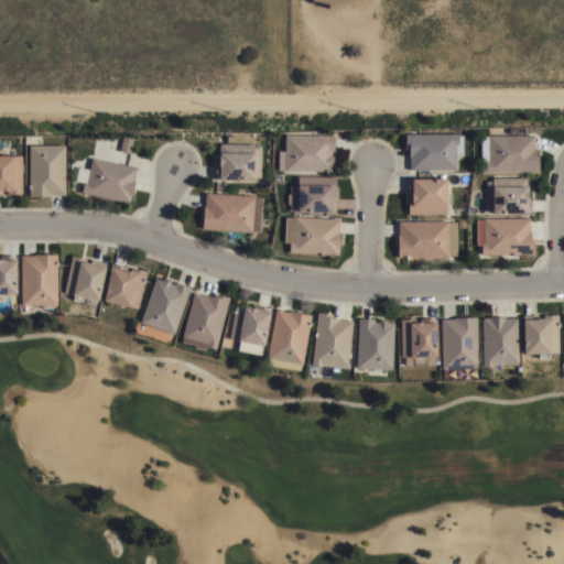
[(479,171),(479,136),(487,136),(487,127),(522,127),(522,134),(532,134),(532,147),(534,147),(534,155),(537,155),(537,171),(479,171)]
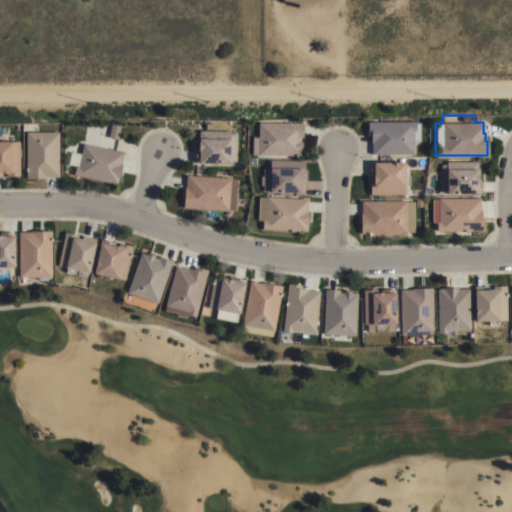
[(414,121),(414,122),(419,122),(419,140),(413,141),(413,144),(412,144),(412,153),(370,153),(370,142),(369,142),(369,135),(366,135),(366,121),(414,121)]
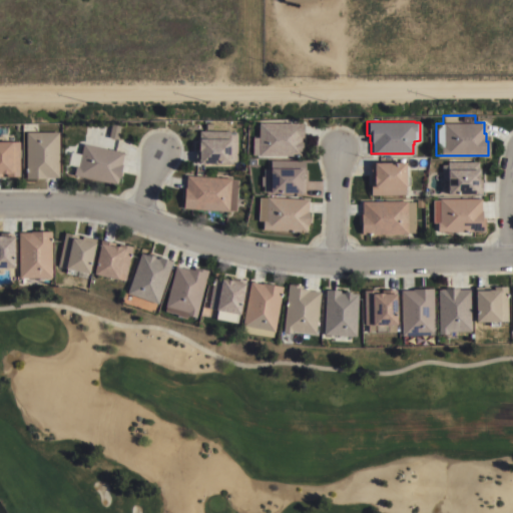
[(303,122),(303,137),(301,137),(301,141),(303,141),(303,149),(301,149),(301,155),(258,155),(258,154),(251,154),(251,136),(258,136),(258,122),(303,122)]
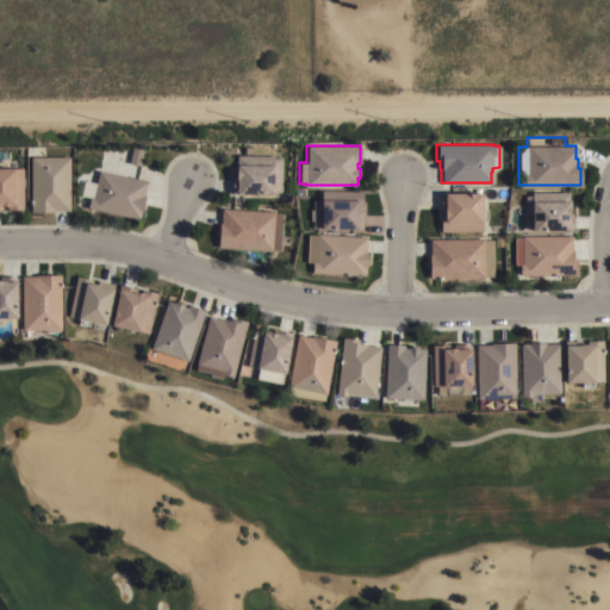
[(235,192),(235,187),(231,187),(231,175),(235,175),(235,155),(273,155),(273,159),(281,159),(281,191),(273,191),(273,193),(235,192)]
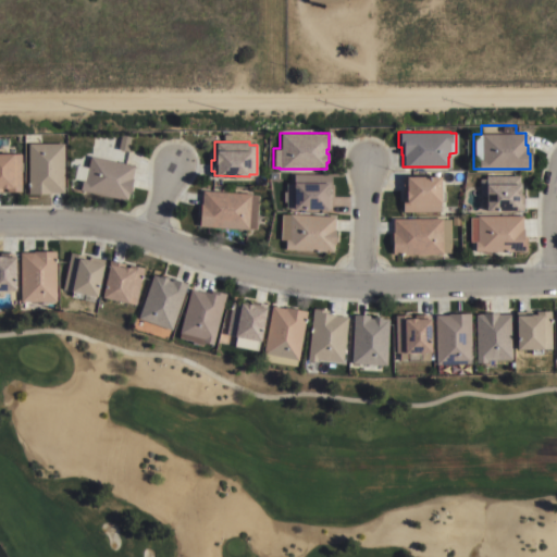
[(28,143),(63,143),(64,192),(51,192),(51,194),(28,194),(28,143)]
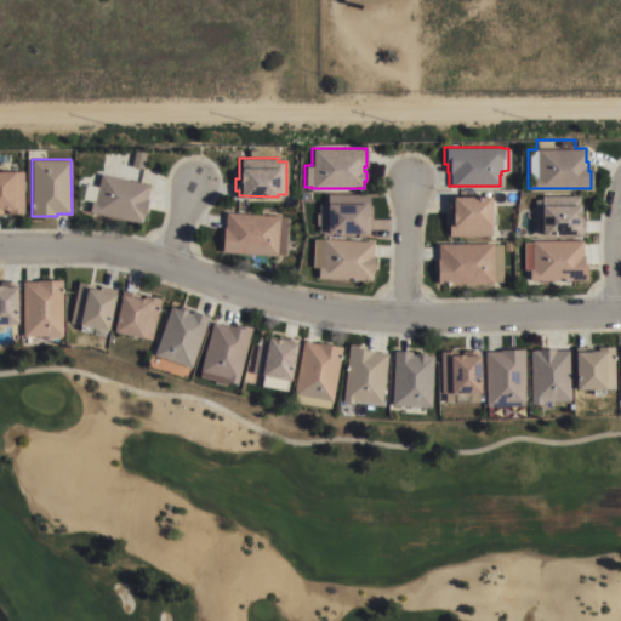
[(0,170),(23,170),(23,212),(7,212),(7,209),(1,209),(1,212),(0,212),(0,170)]
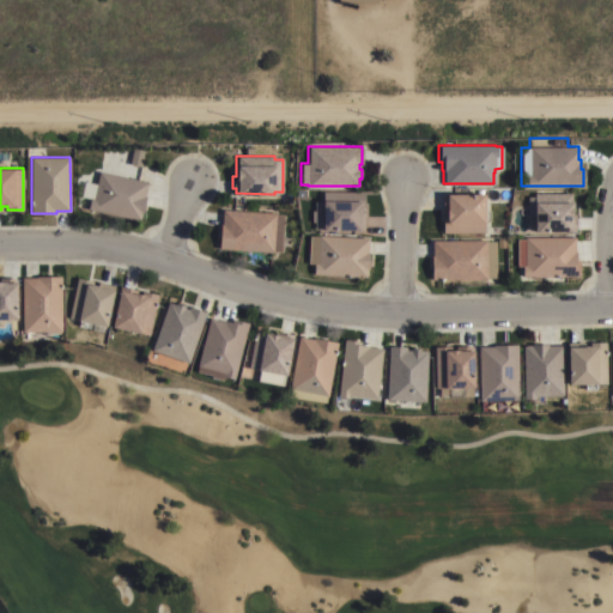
[(86,208),(89,198),(92,198),(97,170),(147,181),(144,196),(145,196),(141,212),(140,211),(138,219),(86,208)]
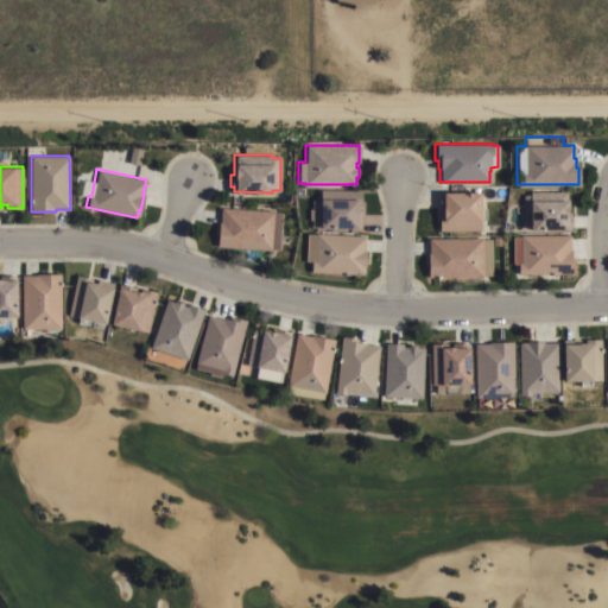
[(361,189),(361,206),(358,206),(358,211),(361,211),(361,227),(311,228),(311,220),(309,220),(309,209),(311,209),(311,200),(320,200),(320,189),(361,189)]
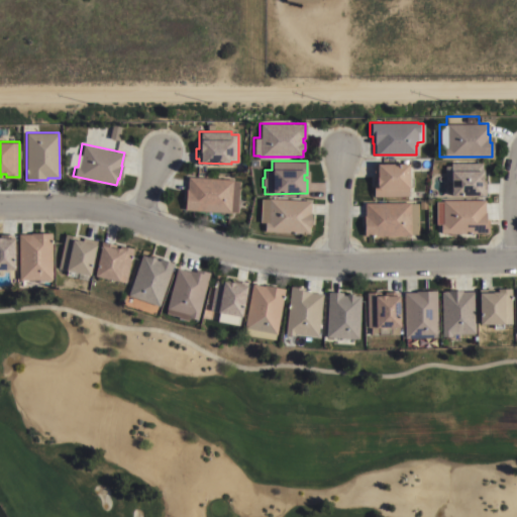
[(372,196),(372,183),(375,183),(375,178),(372,178),(372,164),(375,164),(375,163),(407,163),(407,177),(411,177),(411,186),(407,186),(407,196),(372,196)]
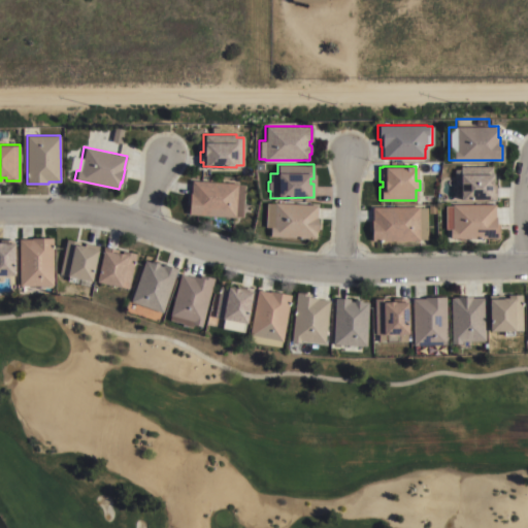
[(491,166),(491,176),(493,176),(493,180),(492,180),(492,185),(495,185),(495,199),(459,199),(459,173),(459,166),(491,166)]
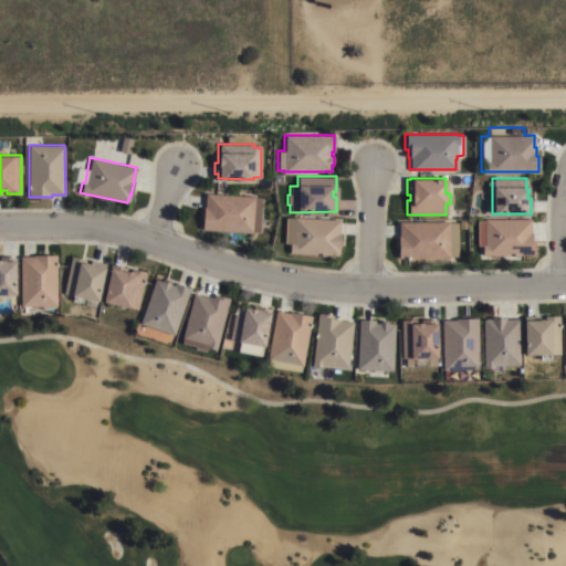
[(255,197),(254,197),(261,198),(259,232),(252,232),(201,229),(203,207),(205,207),(205,192),(255,197)]
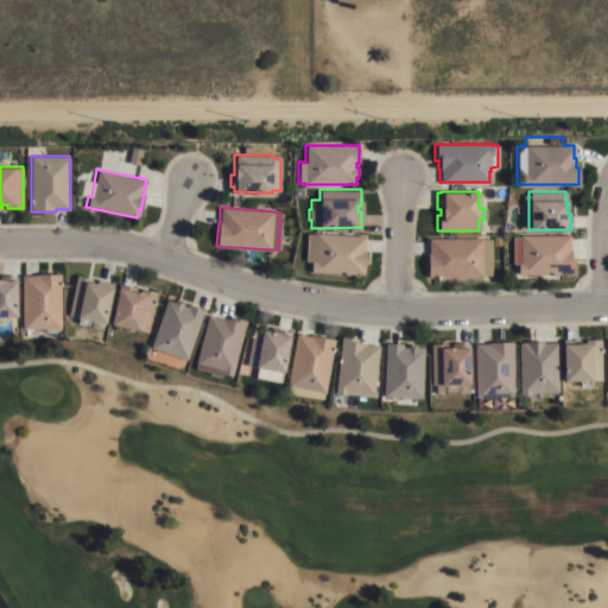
[(316,233),(366,235),(365,249),(366,249),(366,266),(363,266),(363,274),(310,272),(311,260),(305,260),(306,234),(316,234),(316,233)]
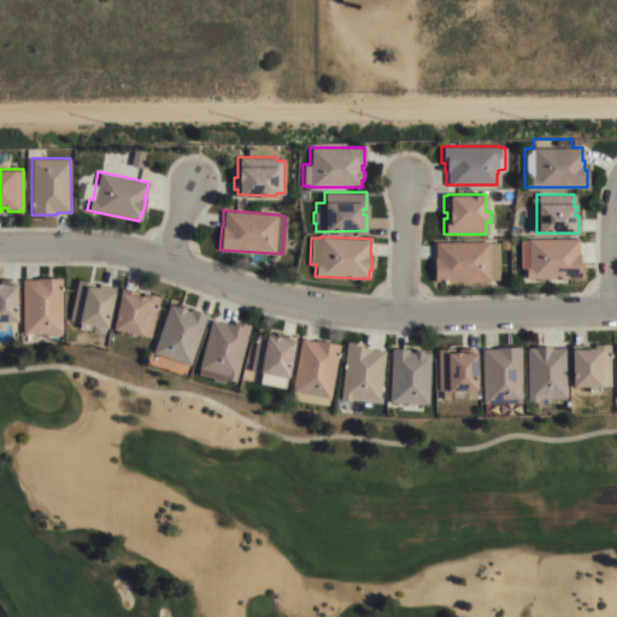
[(524,266),(519,266),(519,240),(527,240),(527,239),(577,238),(577,252),(579,252),(579,260),(582,260),(582,277),(524,278),(524,266)]
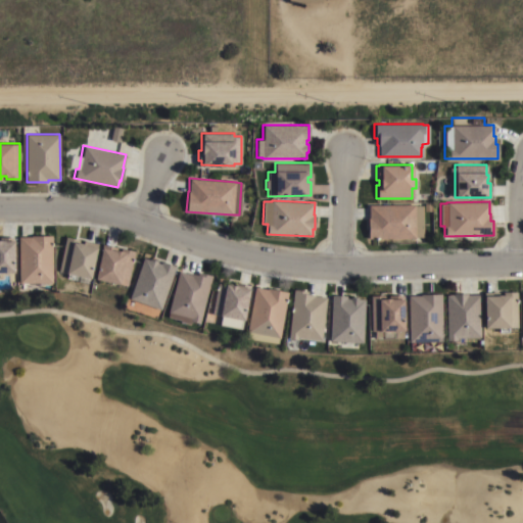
[(422,205),(422,237),(414,237),(414,238),(367,238),(367,218),(368,218),(368,204),(414,204),(414,205),(422,205)]
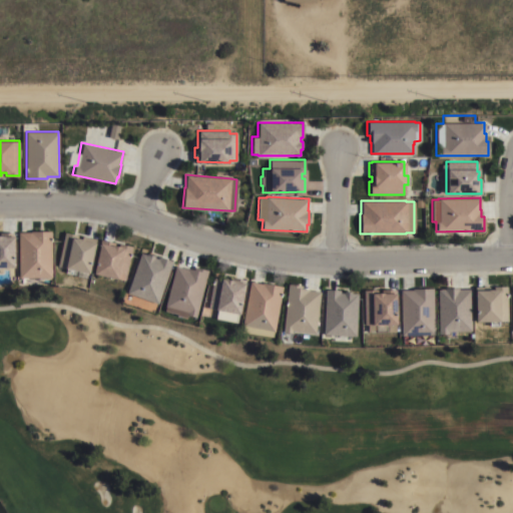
[(19,232),(31,232),(31,231),(51,230),(51,278),(19,278),(19,232)]
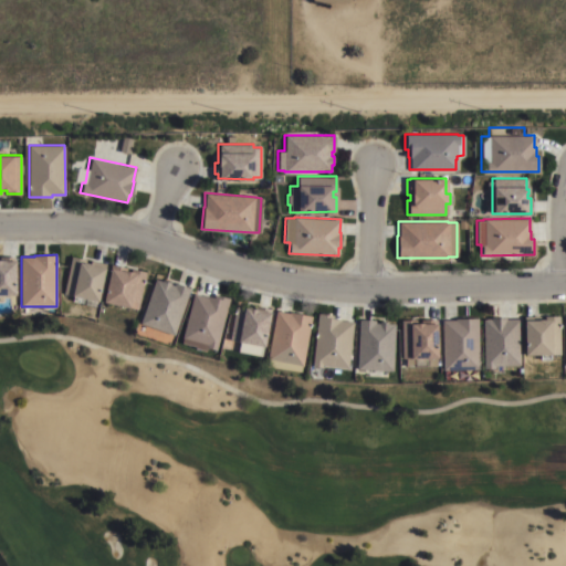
[(71,255),(79,258),(79,261),(82,262),(82,261),(91,263),(90,264),(94,265),(95,261),(105,263),(97,301),(95,300),(93,307),(83,305),(85,299),(82,297),(81,303),(71,301),(72,295),(62,293),(71,255)]
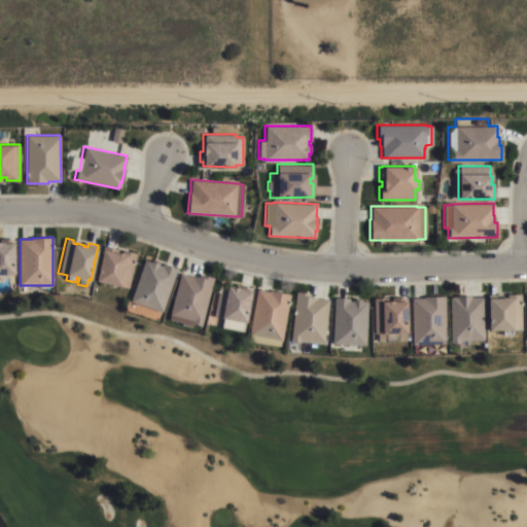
[(0,241),(2,241),(2,242),(9,242),(13,242),(15,242),(15,275),(0,275),(0,241)]
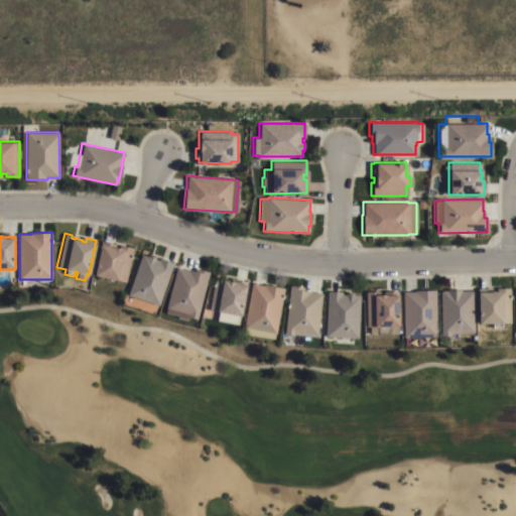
[(99,244),(120,248),(121,245),(132,247),(125,281),(93,275),(99,244)]
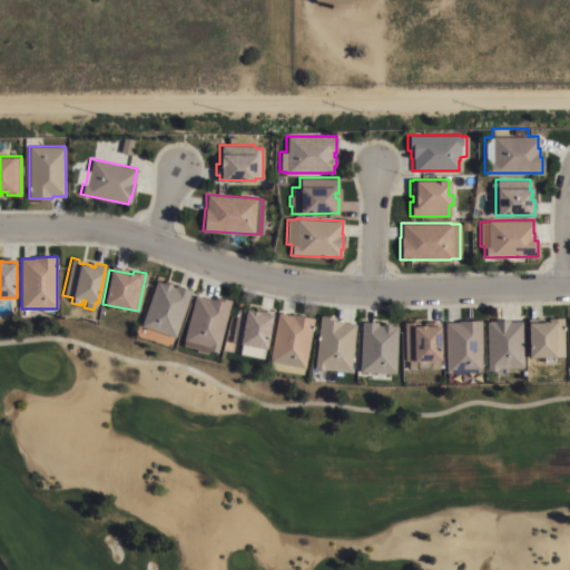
[(140,326),(156,281),(163,283),(164,282),(172,284),(170,286),(175,287),(175,285),(190,290),(175,337),(140,326)]
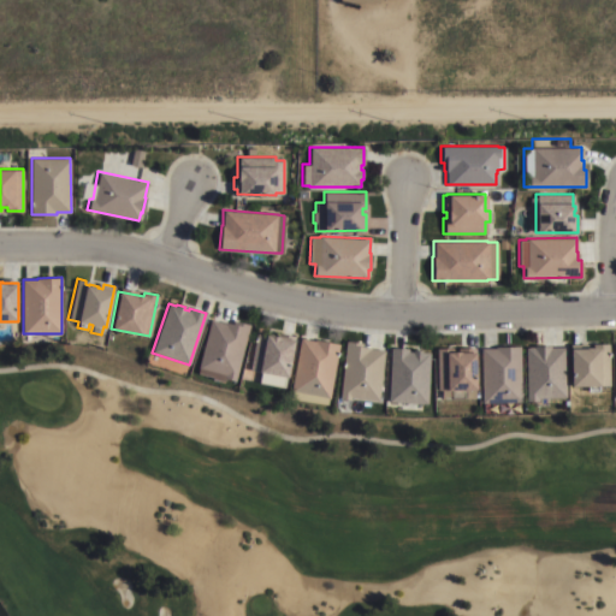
[(223,378),(224,374),(221,374),(220,381),(213,379),(214,373),(197,368),(209,319),(224,323),(224,321),(232,324),(234,320),(249,325),(235,380),(223,378)]
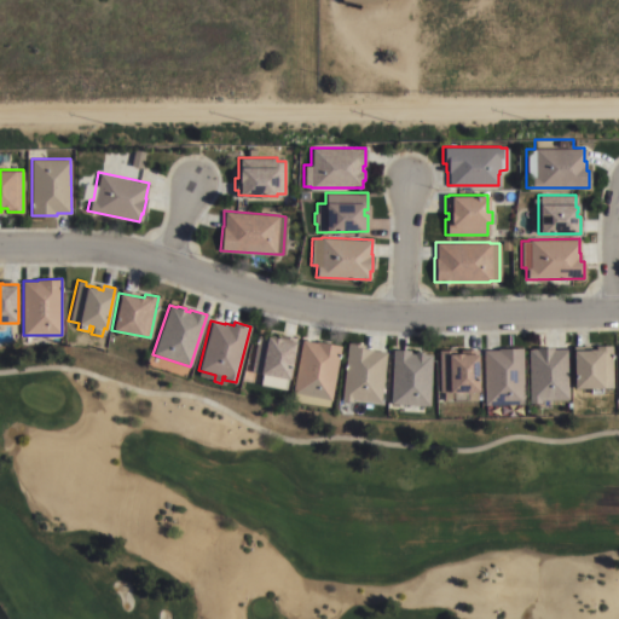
[(285,389),(260,385),(261,374),(250,372),(256,335),(271,337),(271,336),(282,337),(281,339),(295,341),(289,379),(287,379),(285,389)]
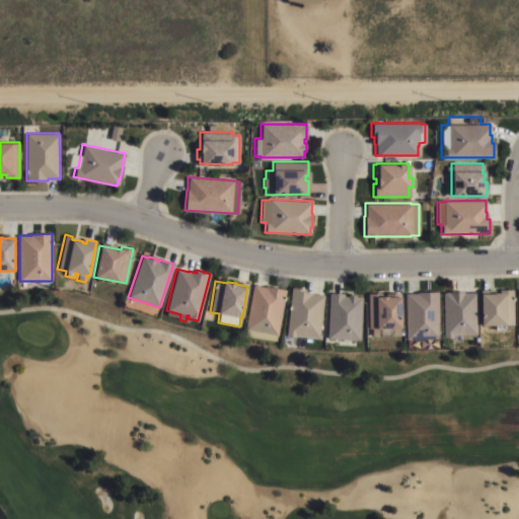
[(252,285),(265,287),(265,286),(285,290),(276,342),(244,336),(245,329),(244,329),(252,285)]
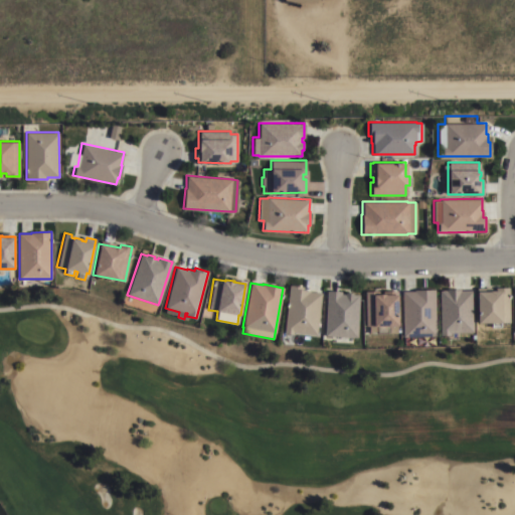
[(289,285),(300,286),(299,289),(310,290),(310,292),(321,293),(316,335),(294,332),(293,334),(284,333),(289,285)]
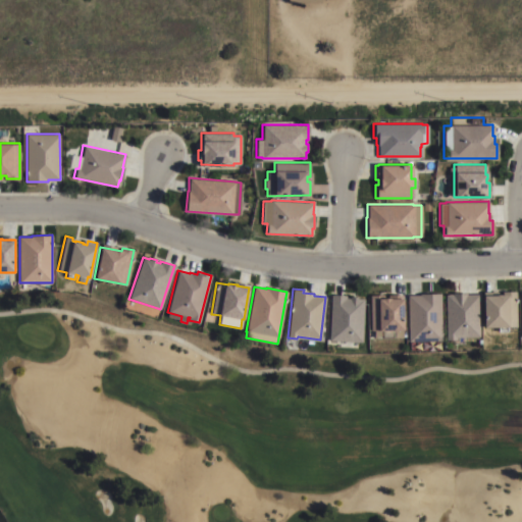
[(516,326),(507,326),(507,331),(498,331),(498,327),(483,327),(482,295),(506,294),(506,291),(515,291),(516,326)]
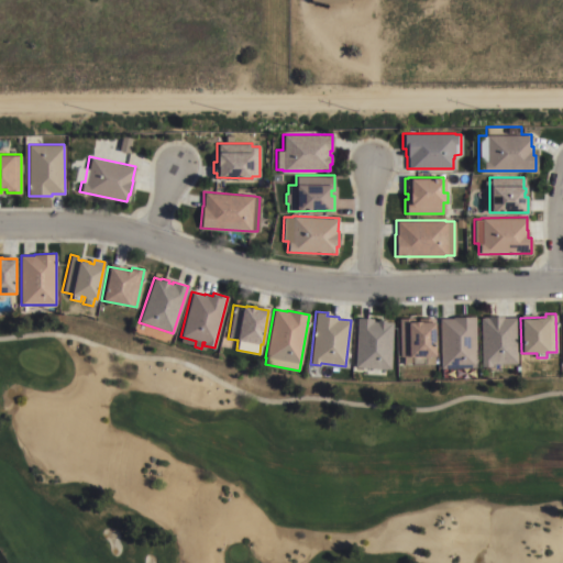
[(479,318),(487,317),(487,316),(503,316),(503,317),(515,317),(516,363),(490,363),(490,366),(479,366),(479,318)]
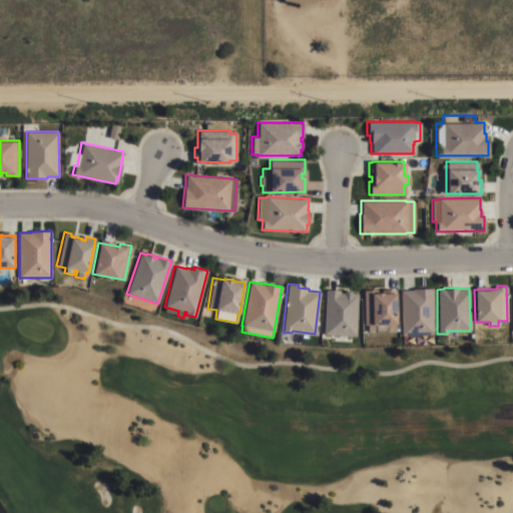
[(401,336),(400,290),(412,290),(412,289),(432,289),(433,335),(401,336)]
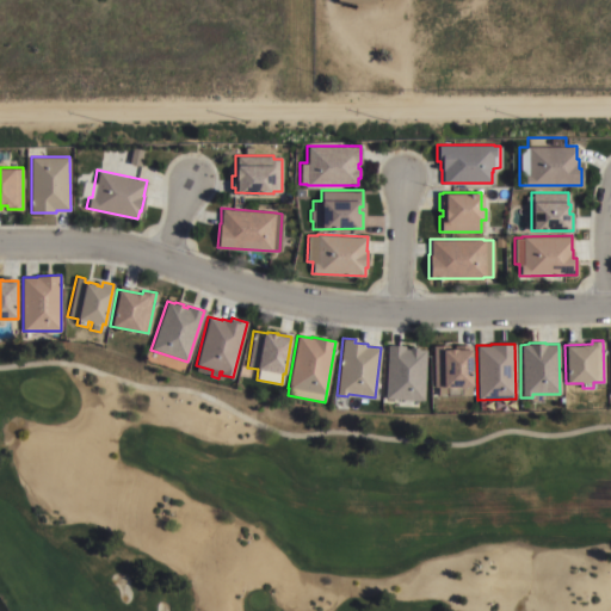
[(388,345),(405,346),(405,349),(409,349),(409,346),(419,347),(419,350),(426,350),(424,401),(384,399),(388,345)]
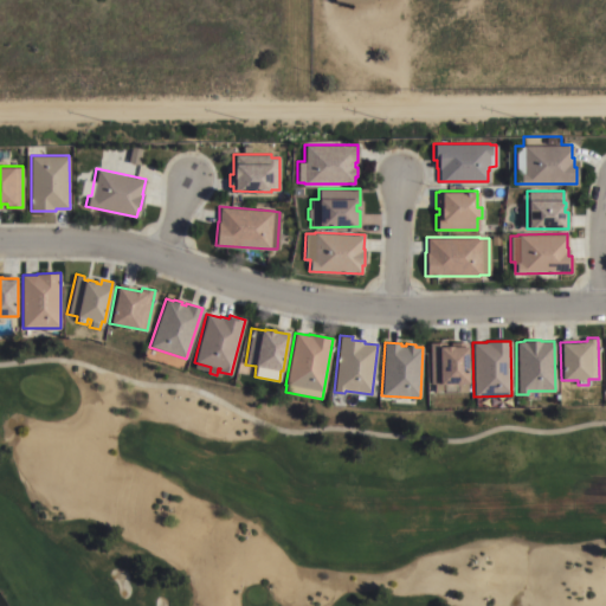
[(433,392),(433,384),(429,384),(429,342),(445,342),(445,346),(466,346),(466,392),(433,392)]
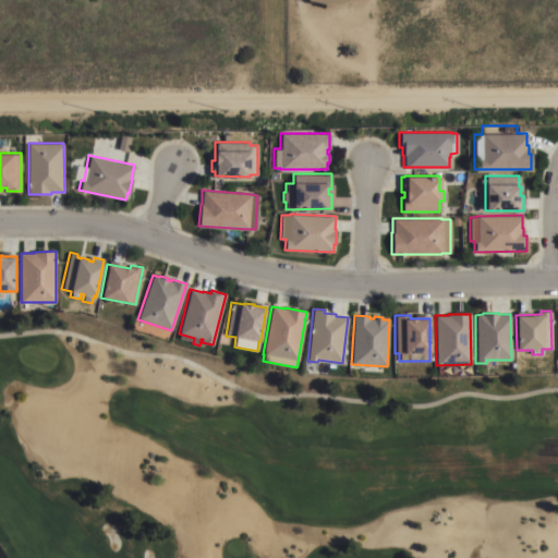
All buildings are outlined.
